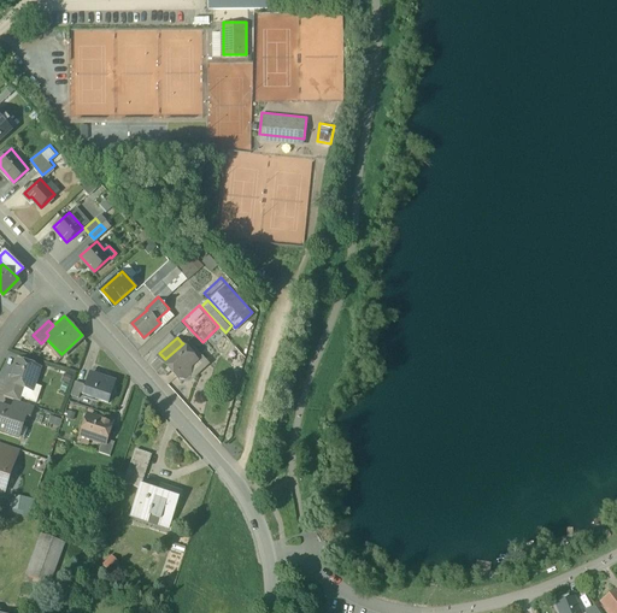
[(197,358),(183,342),(182,343),(183,343),(165,359),(165,360),(178,375),(180,373),(181,375),(184,376),(191,370),(192,366),(189,365),(197,358)]
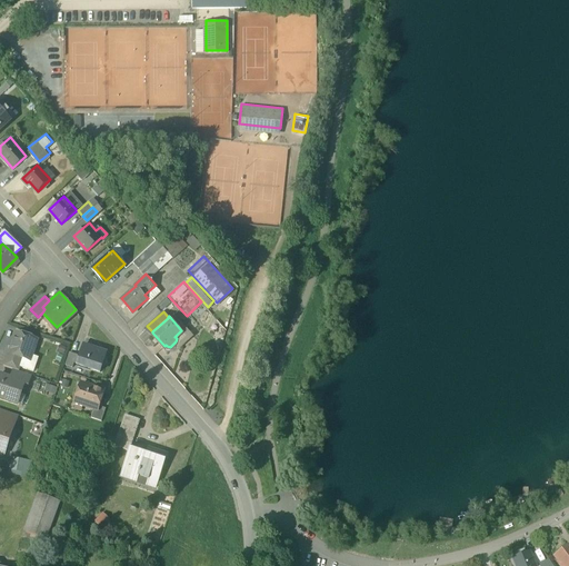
[(37,337),(17,330),(10,349),(10,351),(23,356),(30,358),(37,337)]
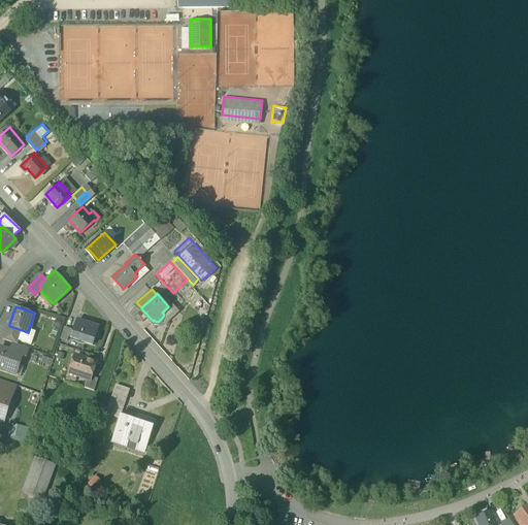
[(99,325),(77,318),(71,335),(93,342),(99,325)]
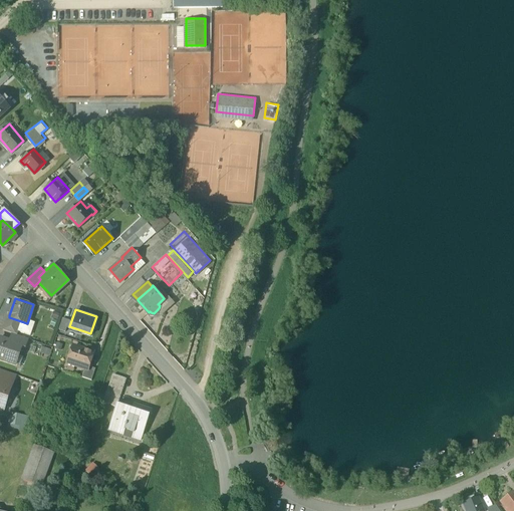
[(21,321),(9,317),(9,315),(8,315),(3,328),(16,332),(17,333),(21,321)]
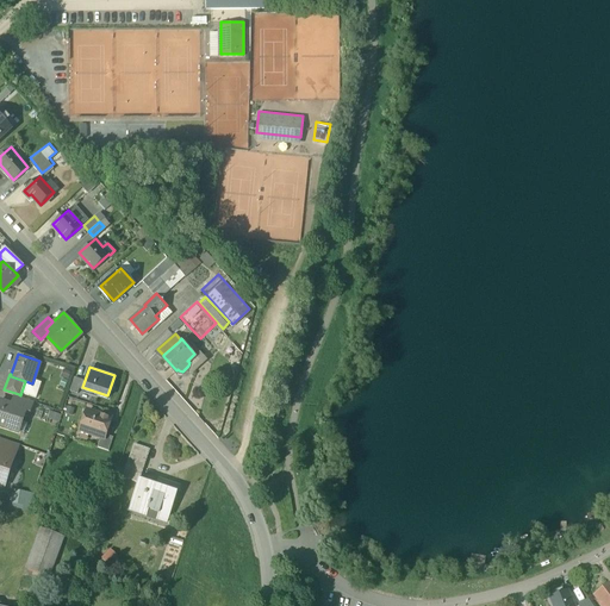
[(82,378),(74,374),(69,388),(78,392),(82,378)]
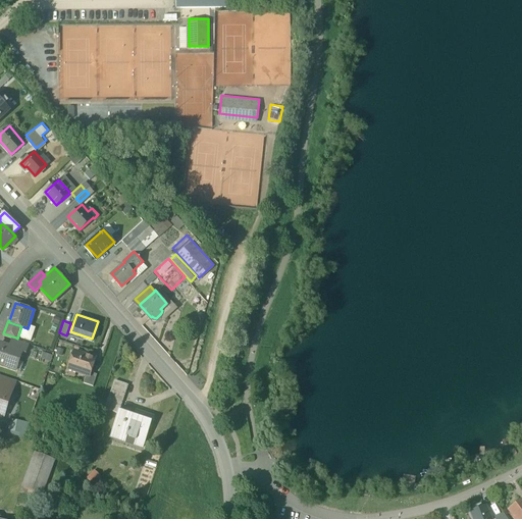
[(17,339),(16,338),(13,347),(22,350),(22,351),(27,352),(30,343),(17,339)]
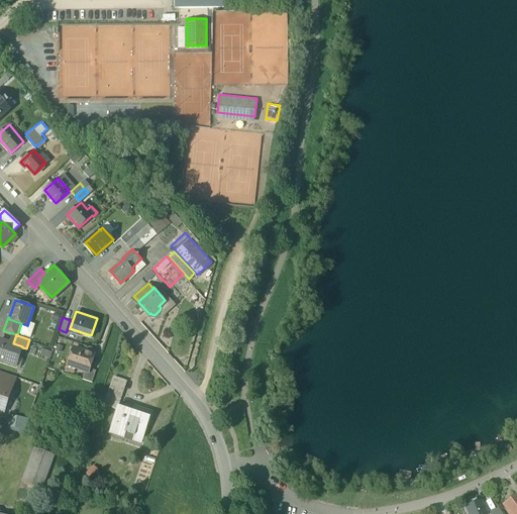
[(13,343),(0,338),(0,358),(16,365),(22,347),(22,346),(13,343)]
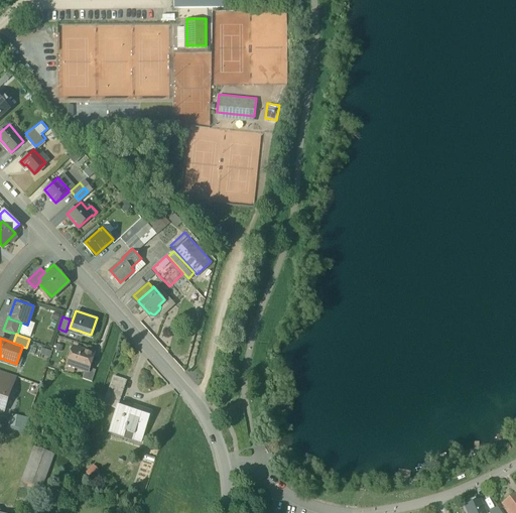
[(94,352),(74,347),(68,362),(85,368),(88,369),(90,365),(94,352)]
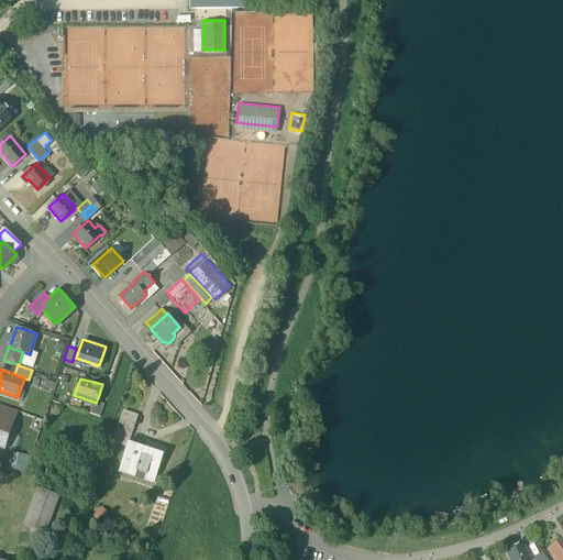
[(105,402),(98,398),(96,403),(92,402),(89,410),(100,415),(105,402)]
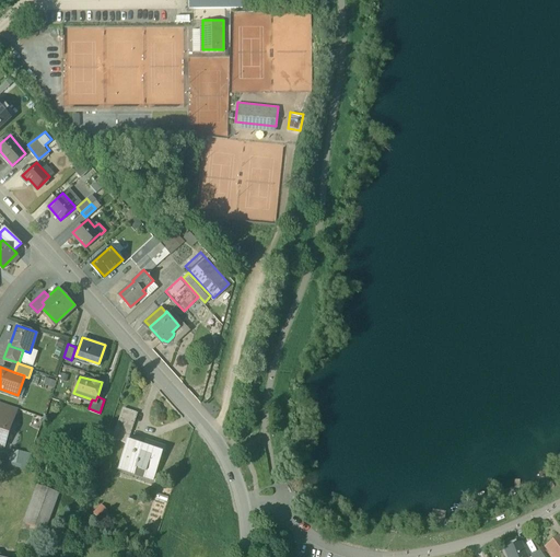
[(16,406),(0,399),(0,414),(12,419),(12,418),(16,406)]
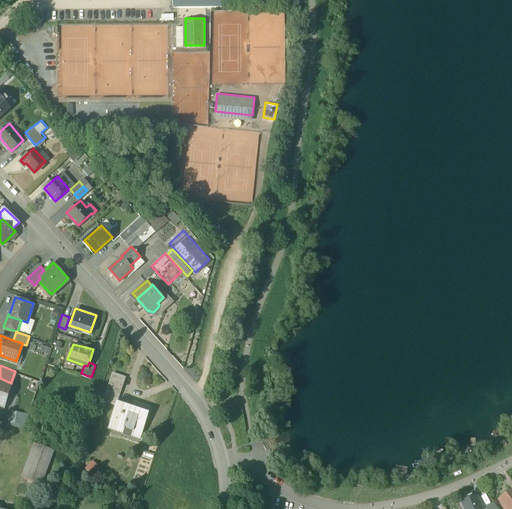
[(126,375),(113,371),(110,378),(123,383),(126,375)]
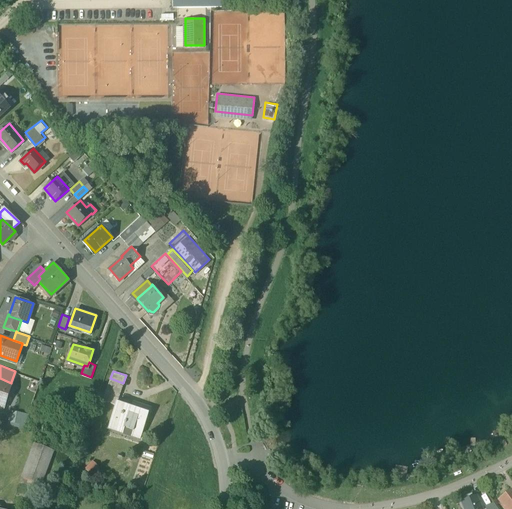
[(0,378),(0,405),(3,407),(12,383),(11,382),(11,383),(0,378)]
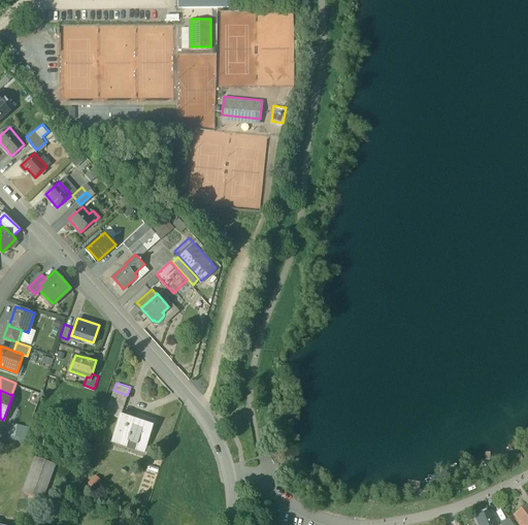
[(113,390),(105,412),(119,416),(121,413),(127,395),(113,390)]
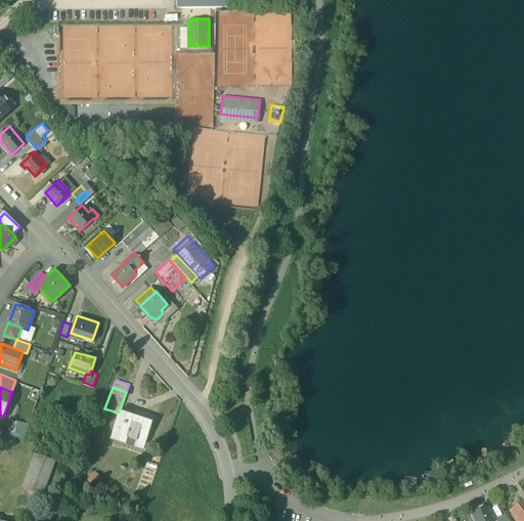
[(120,409),(118,413),(111,434),(127,439),(128,437),(135,440),(135,442),(144,445),(155,417),(140,411),(138,416),(120,409)]
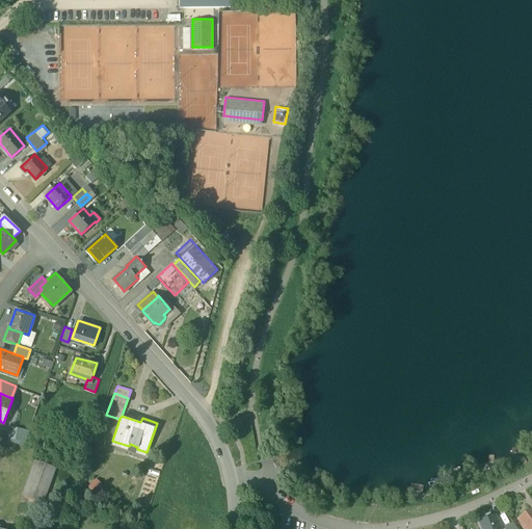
[(9,435),(17,438),(17,442),(26,444),(29,427),(11,424),(9,435)]
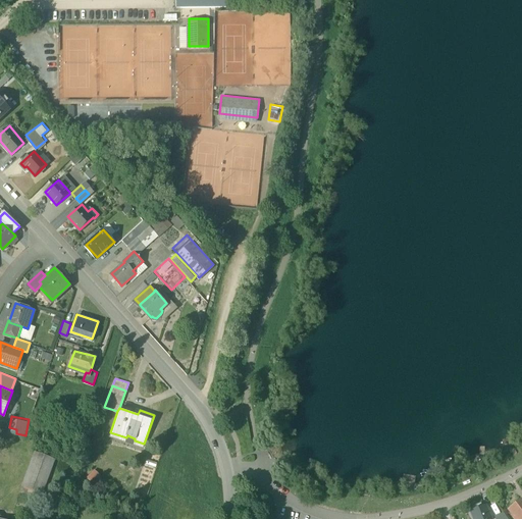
[(54,457),(35,450),(22,484),(42,491),(54,457)]
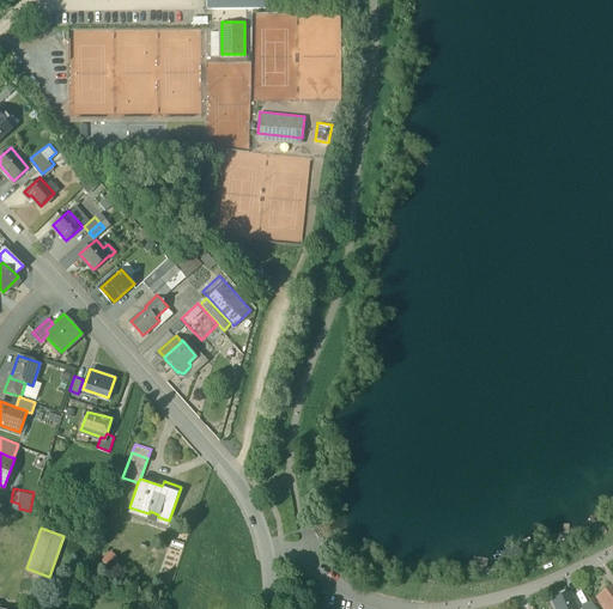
[(117,555),(110,564),(119,571),(126,562),(117,555)]
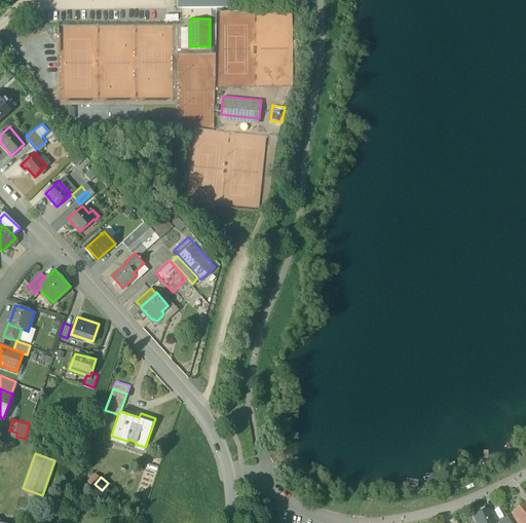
[(525,522),(525,506),(515,514),(522,522),(525,522)]
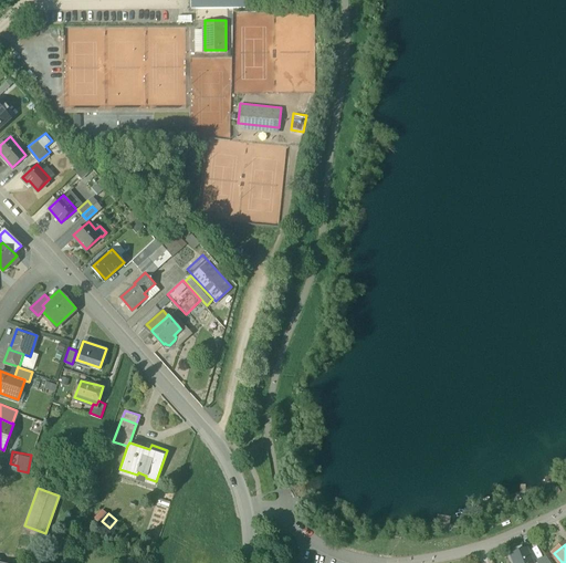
[(530,562),(533,562),(526,546),(511,553),(515,562),(530,562)]
